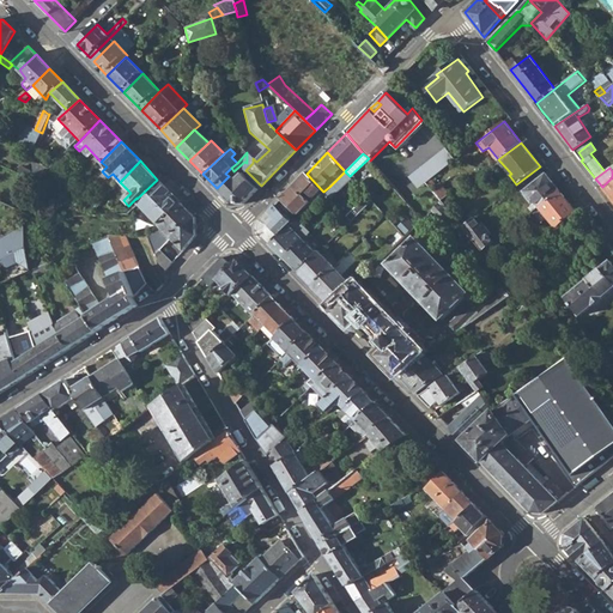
[(307,174),(293,187),(309,201),(321,189),(307,174)]
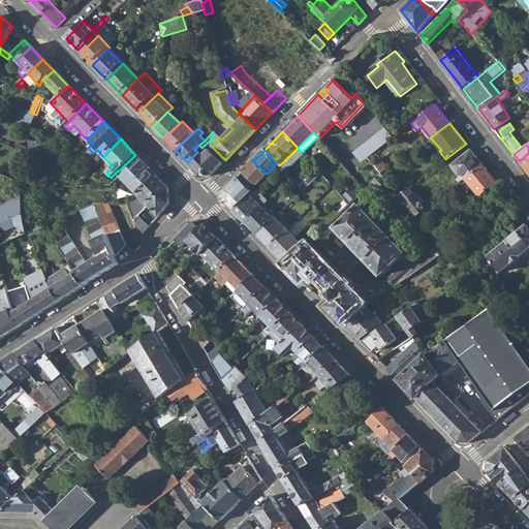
[(470,150),(450,166),(457,174),(460,172),(465,178),(466,179),(483,165),(470,150)]
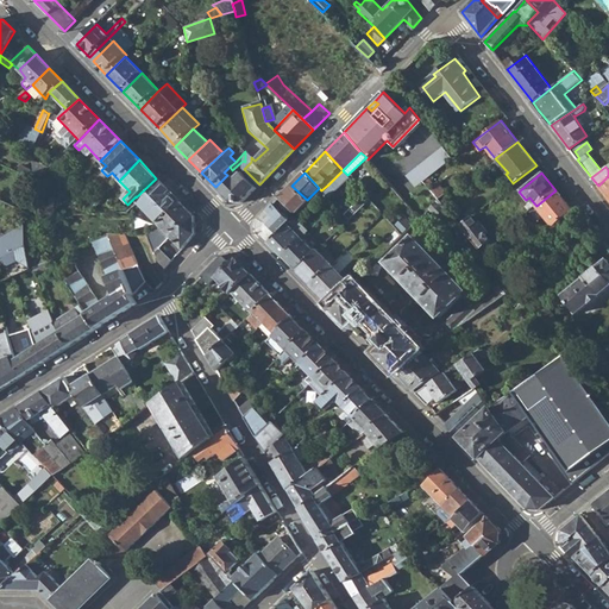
[(227,175),(215,187),(231,203),(243,202),(256,189),(240,174),(233,181),(227,175)]
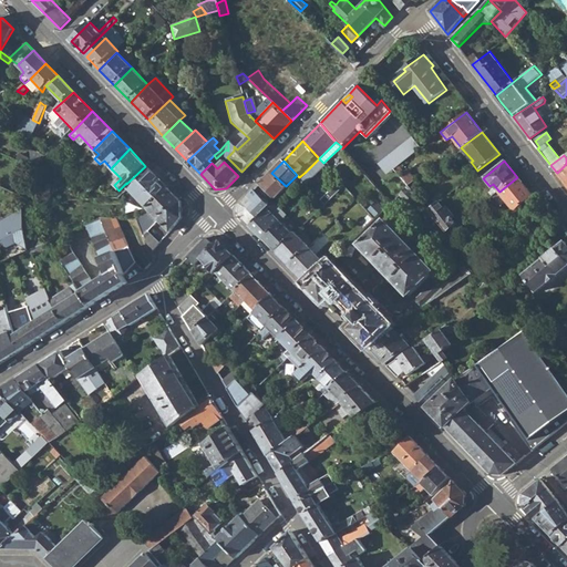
[(566,164),(557,173),(566,185),(566,164)]
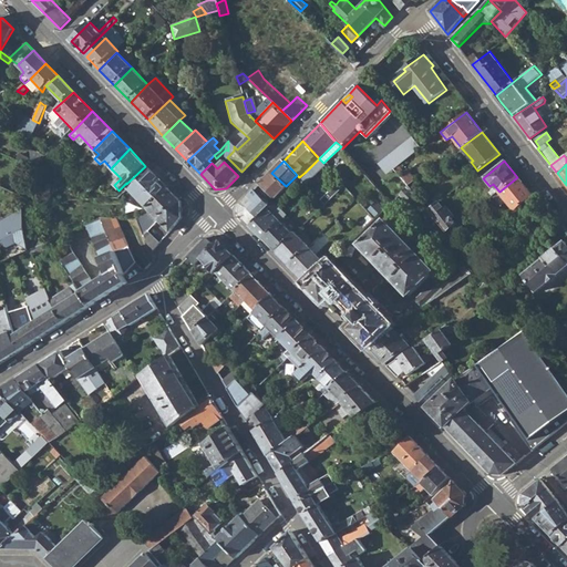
[(398,165),(393,168),(406,184),(413,178),(406,169),(403,172),(398,165)]
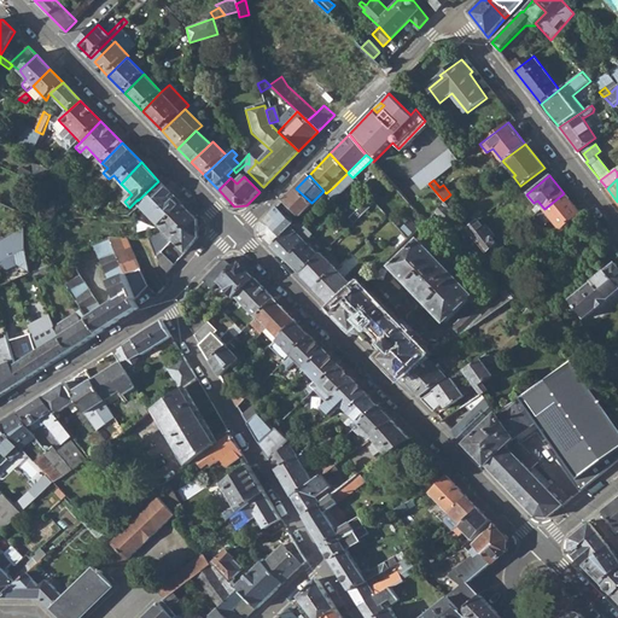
[(172,194),(162,184),(139,207),(161,227),(179,209),(168,198),(172,194)]
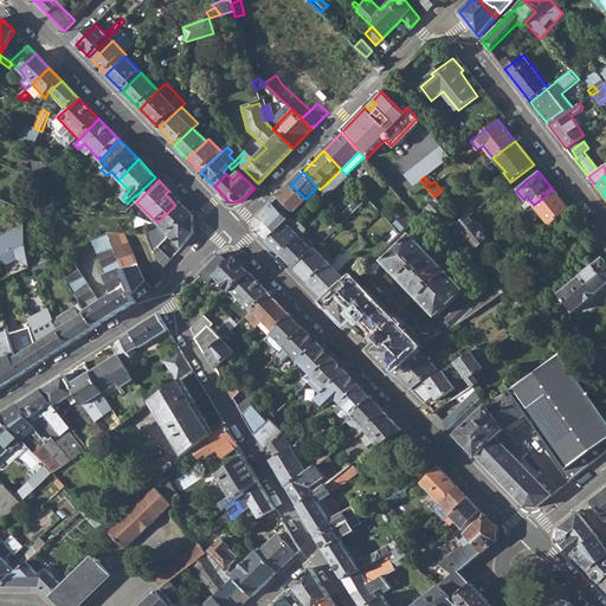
[(331,193),(331,188),(327,184),(320,189),(328,198),(331,193)]
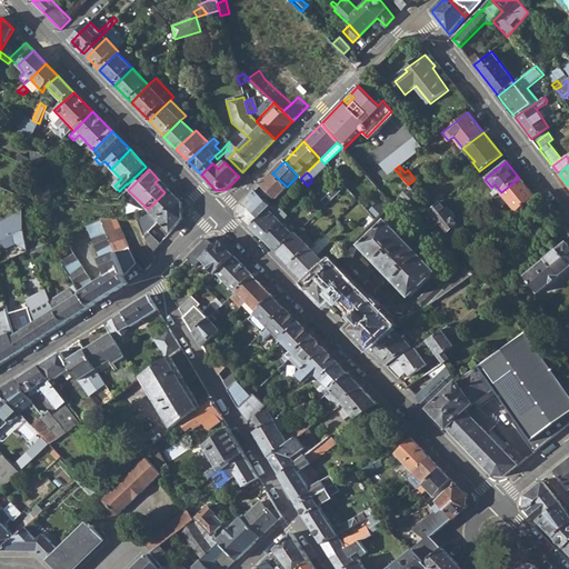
[(272,173),(261,186),(276,199),(287,188),(287,187),(272,173)]
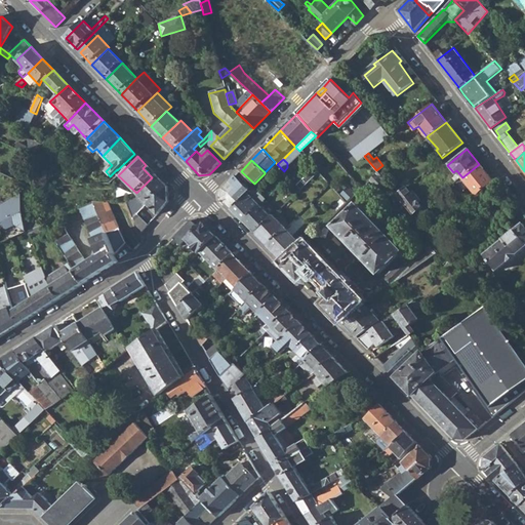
[(493,182),(479,164),(462,177),(461,176),(456,182),(463,191),(469,187),(477,196),(493,182)]
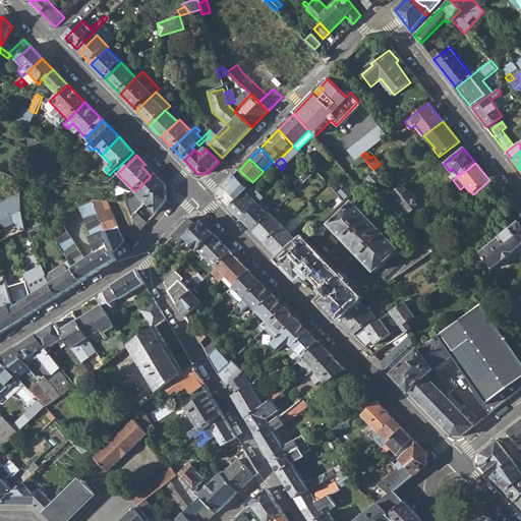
[(316,171),(311,166),(294,183),(298,188),(316,171)]
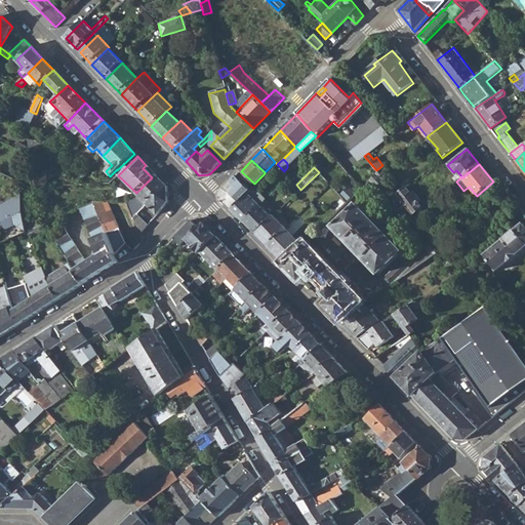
[(378,172),(370,180),(381,192),(389,186),(378,172)]
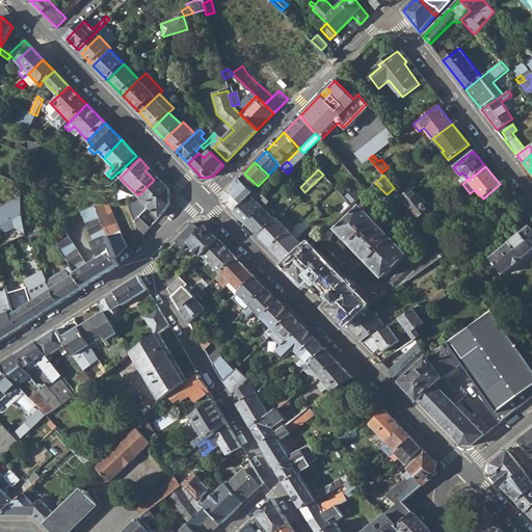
[(157,178),(154,180),(138,195),(159,218),(170,205),(168,189),(157,178)]
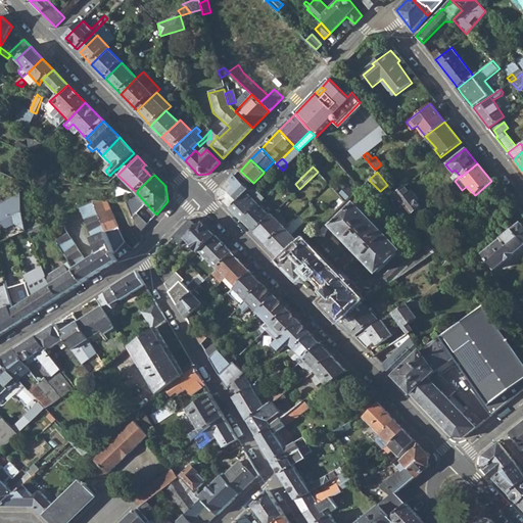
[(222,198),(231,208),(247,192),(250,190),(235,176),(222,189),(222,198)]
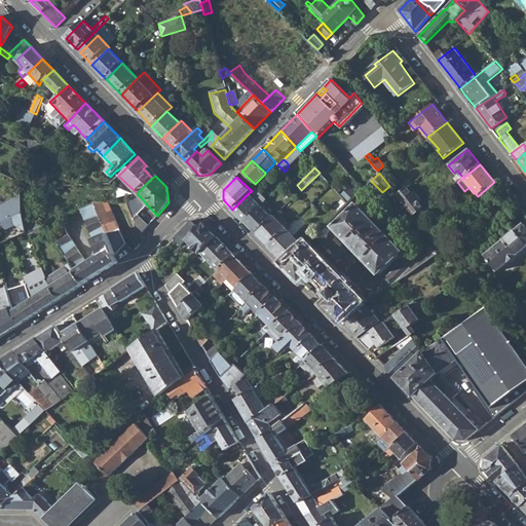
[(406,187),(397,194),(414,215),(423,209),(418,202),(420,201),(413,192),(411,194),(406,187)]
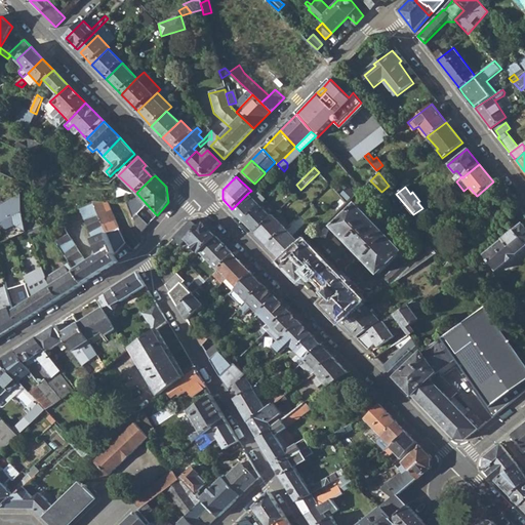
[(265,200),(253,188),(251,191),(248,193),(259,205),(265,200)]
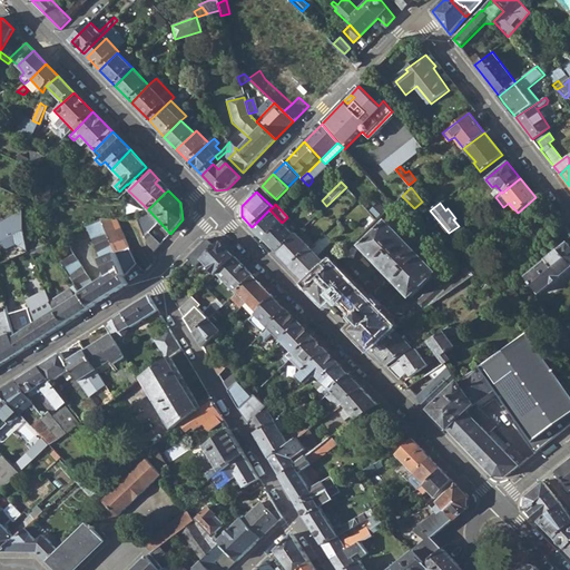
[(252,227),(264,239),(282,223),(269,209),(252,227)]
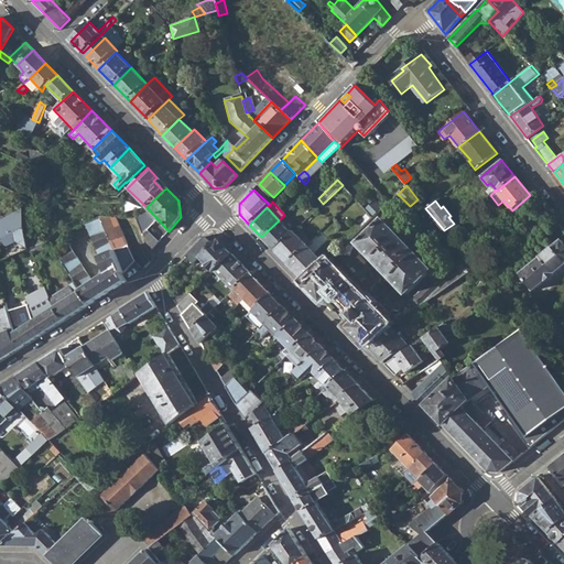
[(0,237),(1,238),(10,258),(24,252),(30,250),(22,208),(0,219),(0,237)]
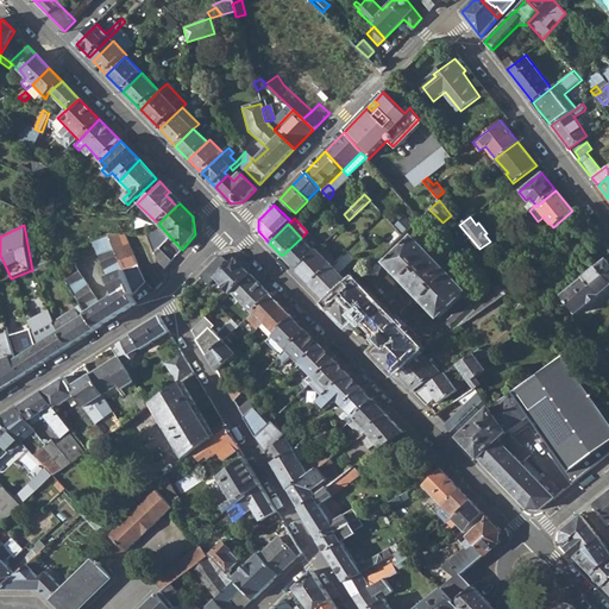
[(321,246),(307,232),(301,238),(315,252),(318,250),(321,246)]
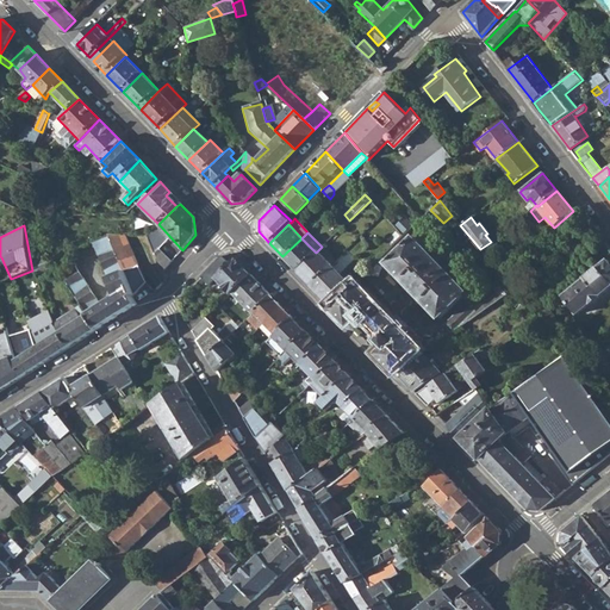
[(399,232),(388,241),(393,244),(403,235),(399,232)]
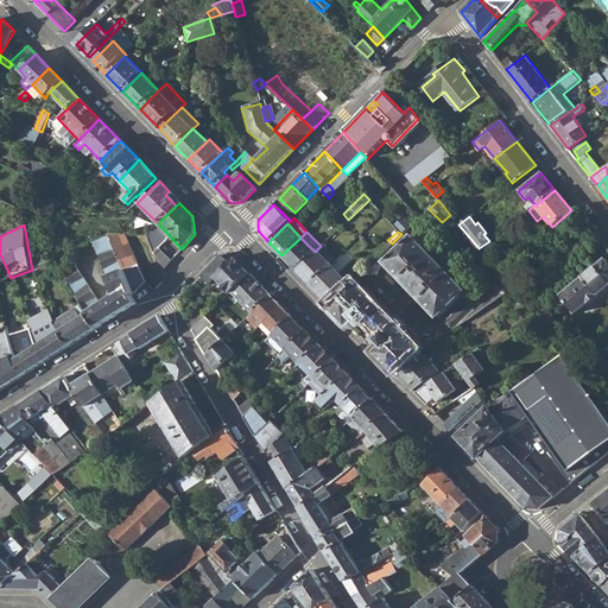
[(132,293),(111,235),(96,241),(115,296),(112,298),(120,314),(134,304),(130,295),(132,293)]
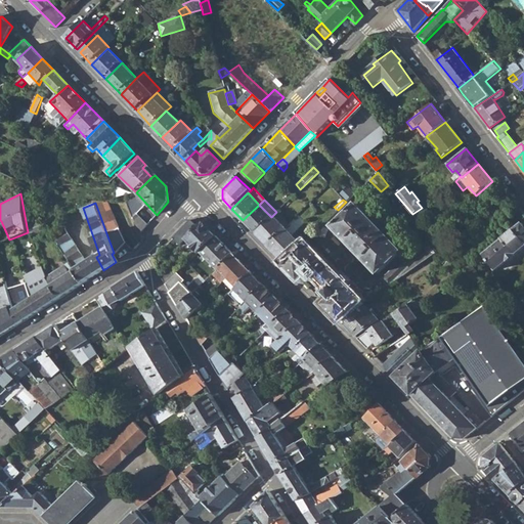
[(108,203),(95,203),(114,253),(126,245),(108,203)]
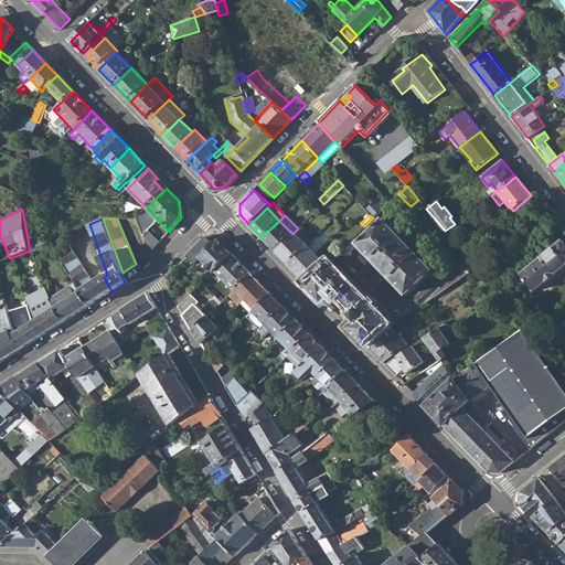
[(384,220),(360,244),(408,295),(434,270),(384,220)]
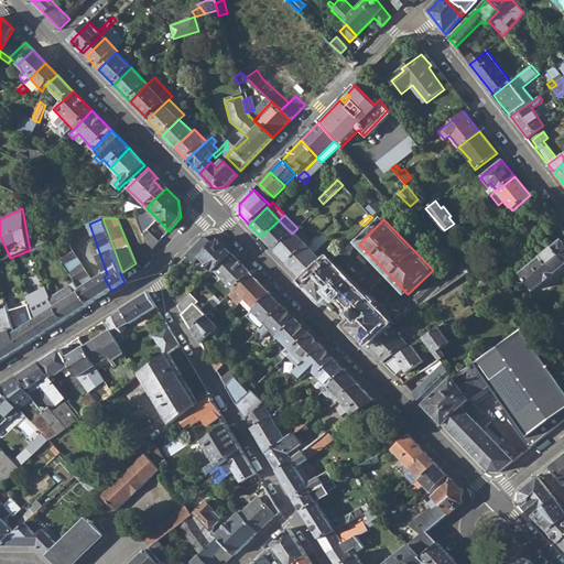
[(261,237),(274,250),(292,234),(279,220),(261,237)]
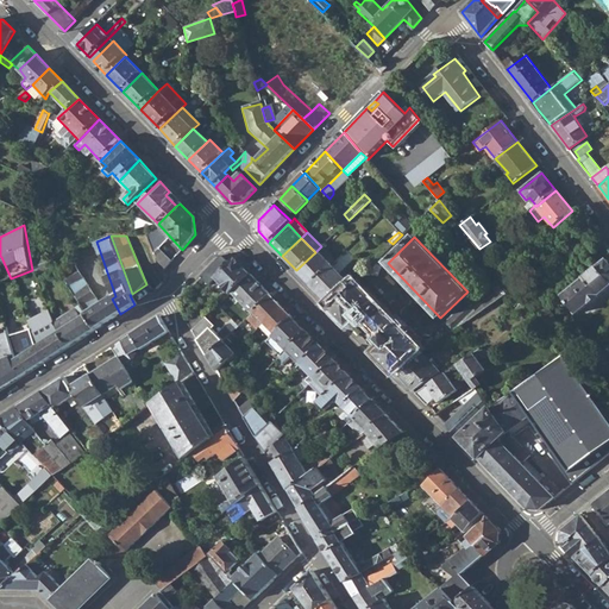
[(159,250),(154,253),(162,272),(171,262),(159,250)]
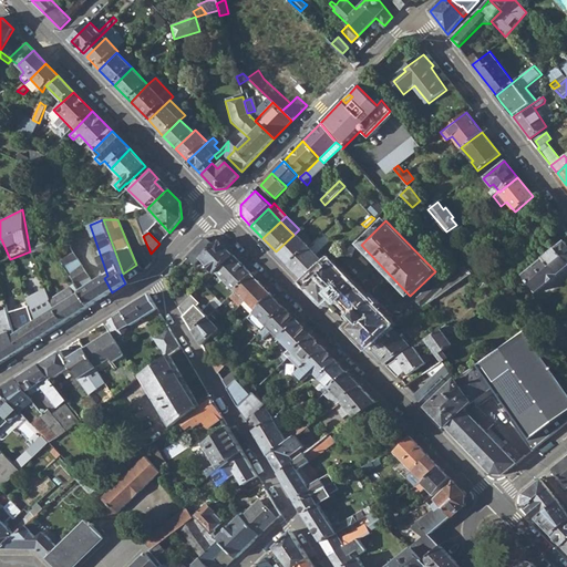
[(276,251),(289,265),(308,246),(296,233),(294,235),(276,251)]
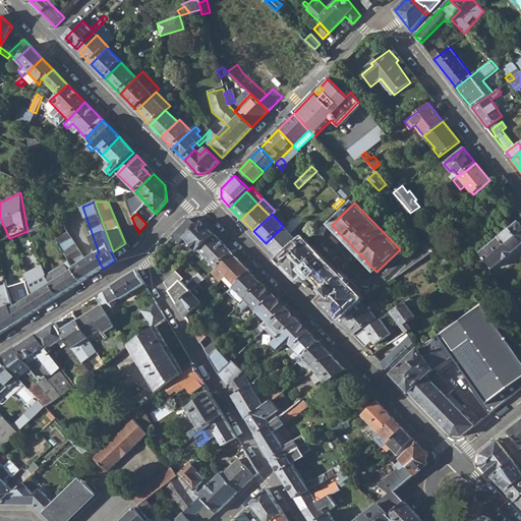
[(189,220),(172,237),(179,244),(185,238),(197,250),(214,235),(201,222),(194,230),(191,226),(193,224),(189,220)]
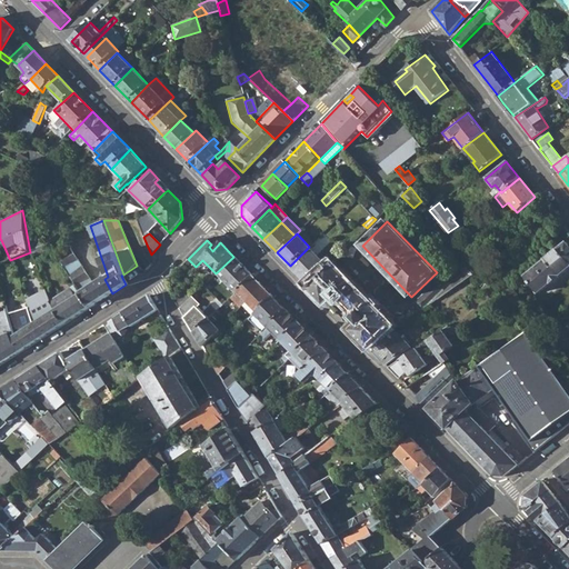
[(568,240),(525,277),(538,292),(568,268),(568,240)]
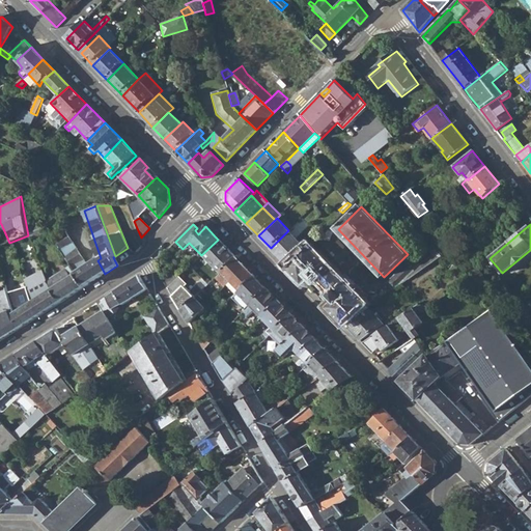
[(43,228),(33,233),(34,238),(45,233),(43,228)]
